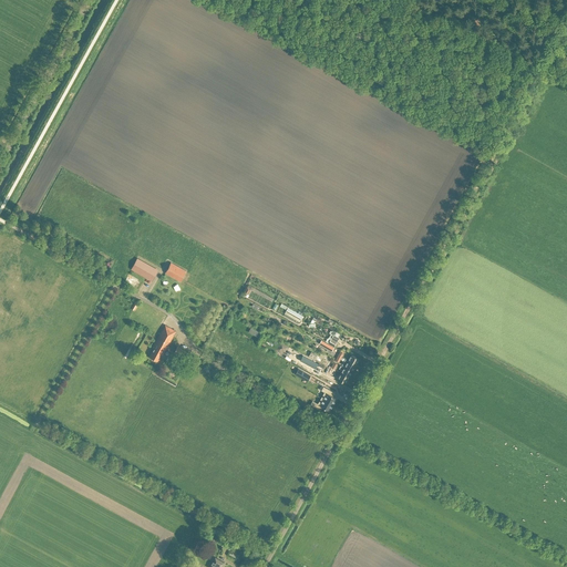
[(137,258),(131,269),(152,281),(158,270),(137,258)]
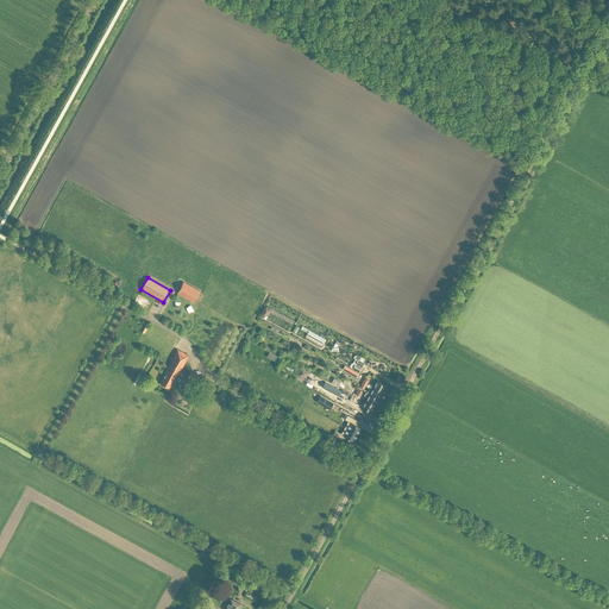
[(177,293),(194,302),(200,292),(183,282),(177,293)]
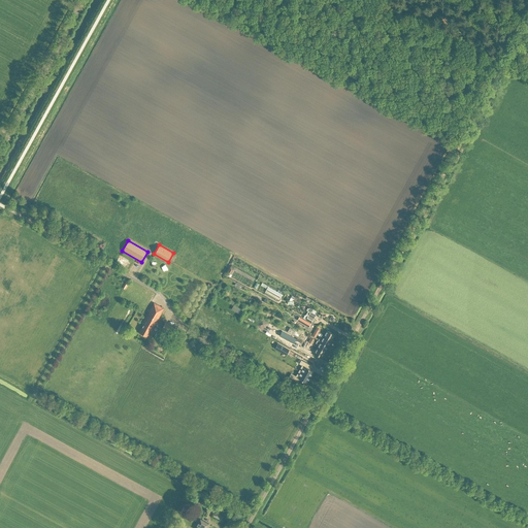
[(230,276),(235,267),(231,265),(227,272),(230,273),(229,275),(230,276)]
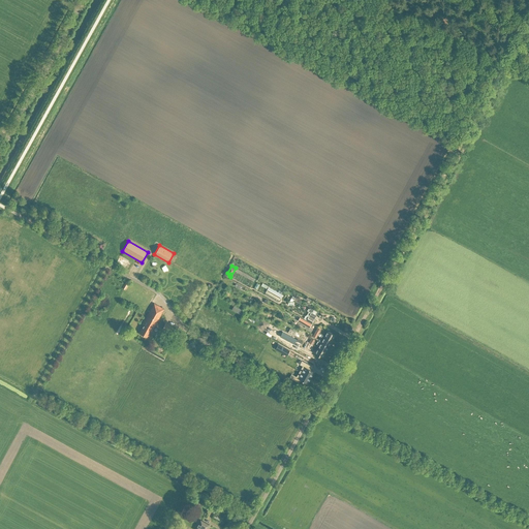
[(252,284),(256,278),(241,269),(239,272),(244,275),(242,278),(244,279),(242,282),(246,284),(246,283),(249,285),(250,283),(252,284)]
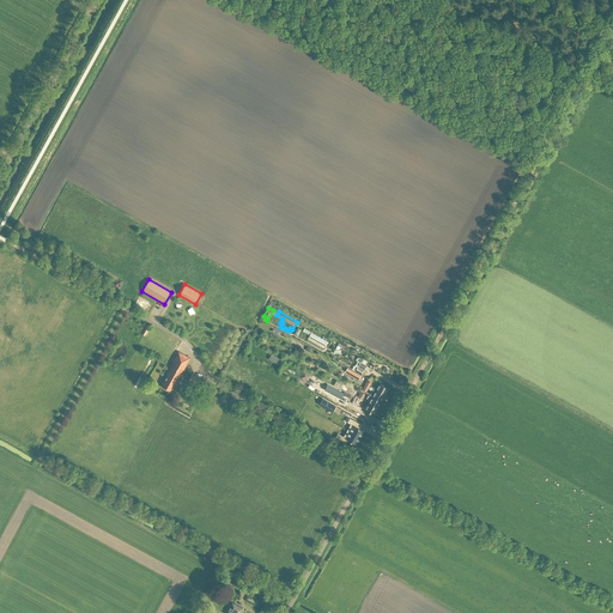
[(309,337),(308,339),(323,349),(327,341),(326,340),(322,339),(304,328),(303,332),(309,335),(309,337)]
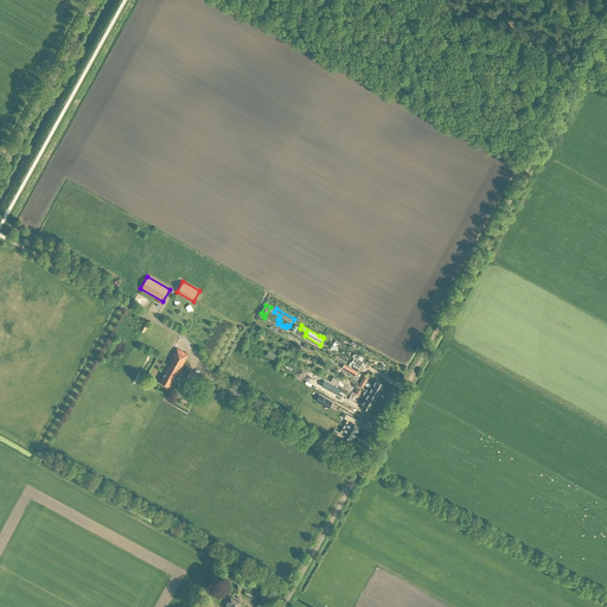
[(177,349),(171,359),(164,371),(165,372),(160,382),(168,387),(173,378),(174,379),(189,355),(177,349)]
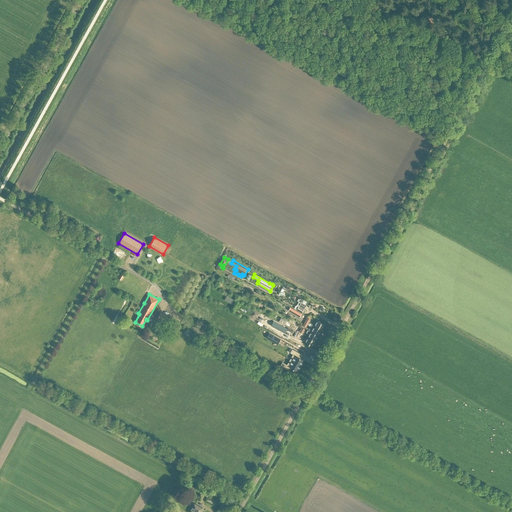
[(228,294),(225,299),(234,303),(236,299),(228,294)]
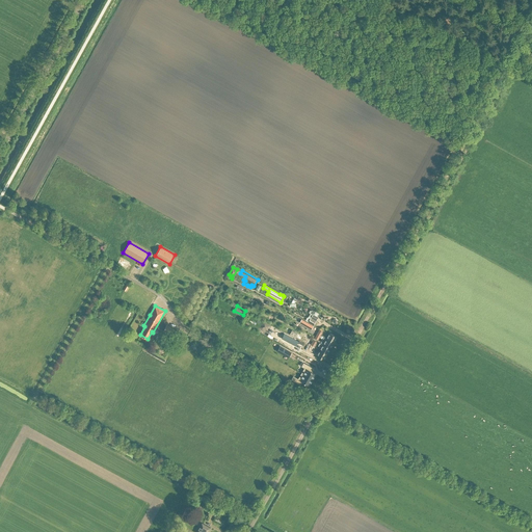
[(304,320),(313,325),(318,317),(320,319),(322,316),(312,310),(312,311),(310,310),(309,312),(310,313),(309,316),(306,318),(304,320)]
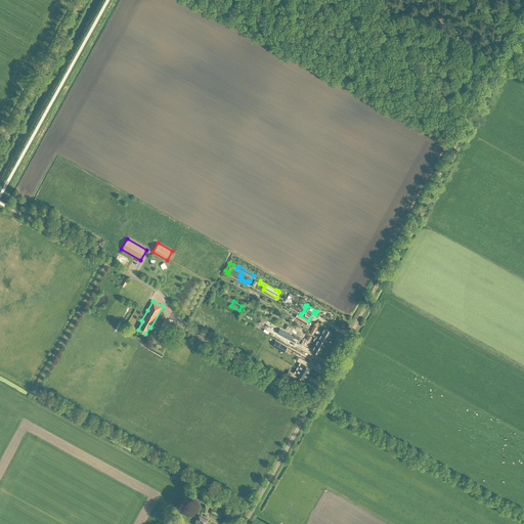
[(300,316),(298,319),(307,324),(308,321),(300,316)]
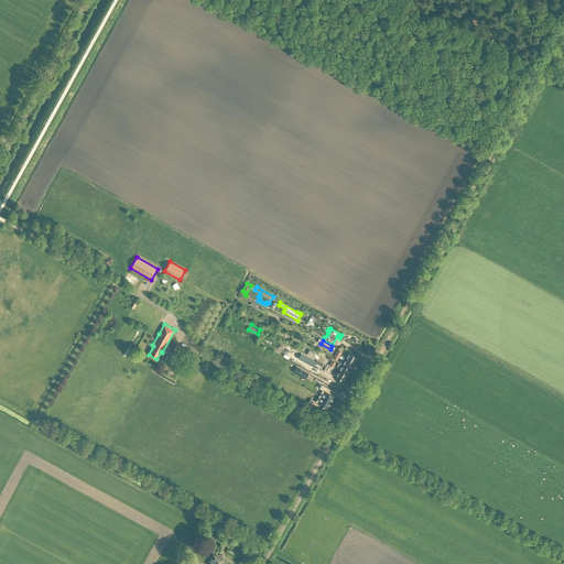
[(190,351),(176,344),(173,350),(186,358),(190,351)]
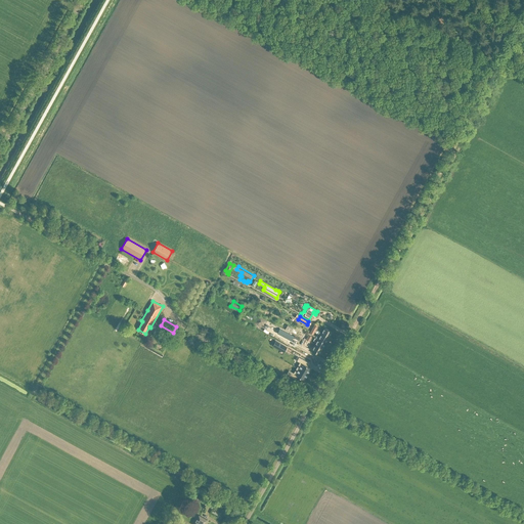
[(288,324),(286,328),(285,330),(301,338),(303,334),(295,330),(294,333),(292,331),(293,328),(288,324)]
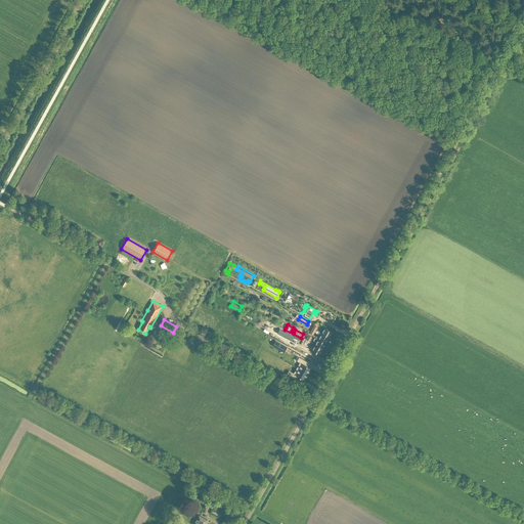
[(274,331),(288,338),(290,333),(276,325),(274,331)]
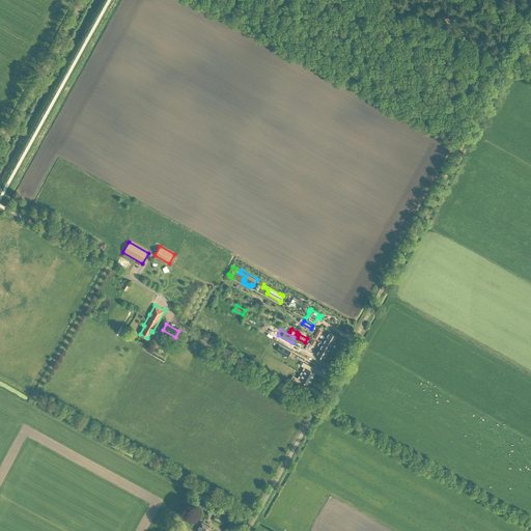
[(326,337),(333,341),(336,336),(329,332),(326,337)]
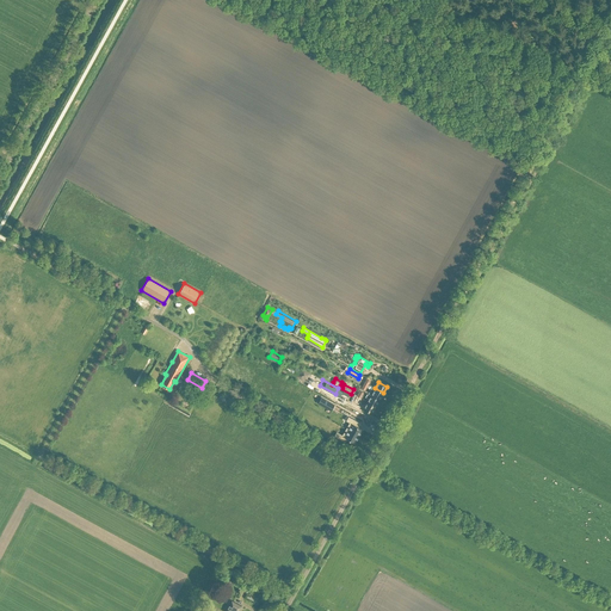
[(383,393),(375,388),(371,387),(368,393),(380,400),(383,393)]
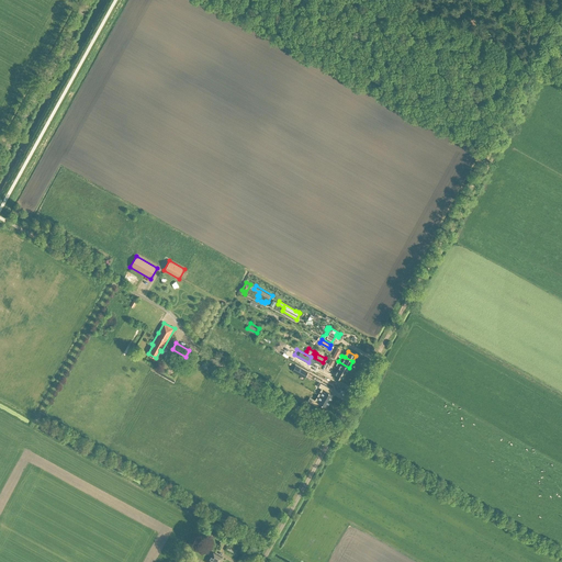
[(338,369),(346,373),(349,368),(338,361),(336,366),(339,367),(338,369)]
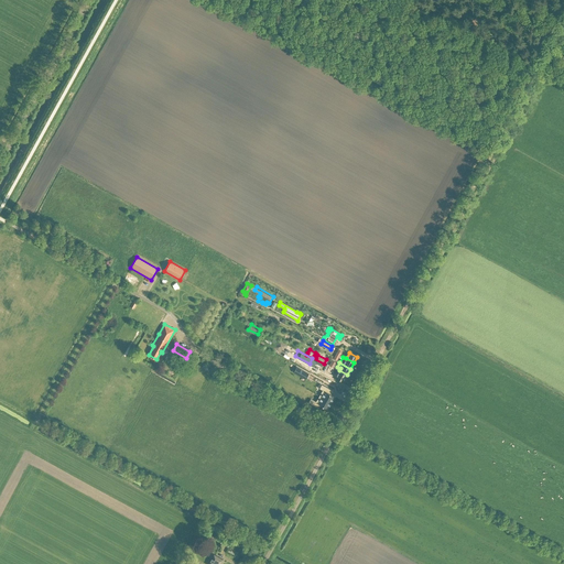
[(296,367),(293,372),(305,379),(308,373),(296,367)]
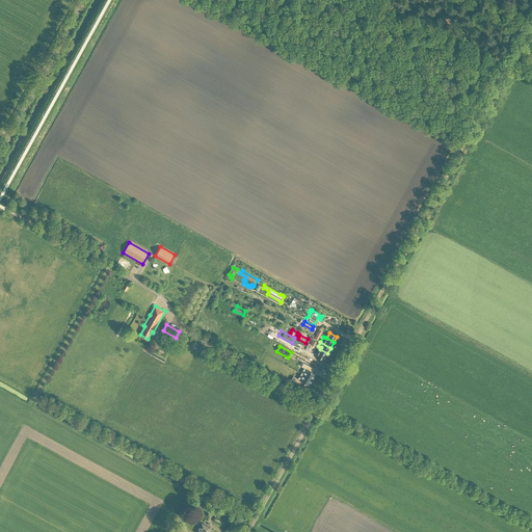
[(327,353),(320,349),(318,352),(316,352),(315,354),(323,360),(327,353)]
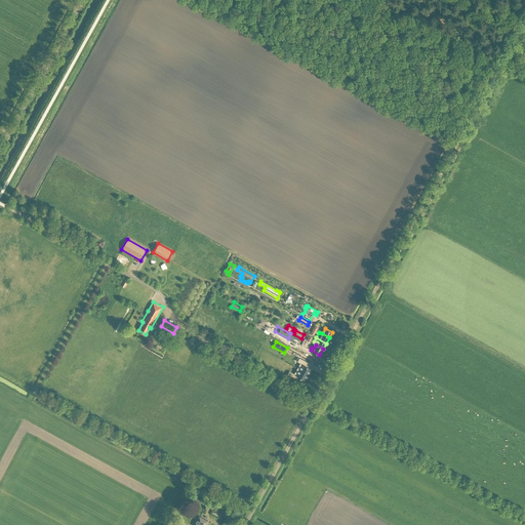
[(300,363),(297,368),(308,374),(311,369),(306,365),(307,362),(299,358),(297,361),(300,363)]
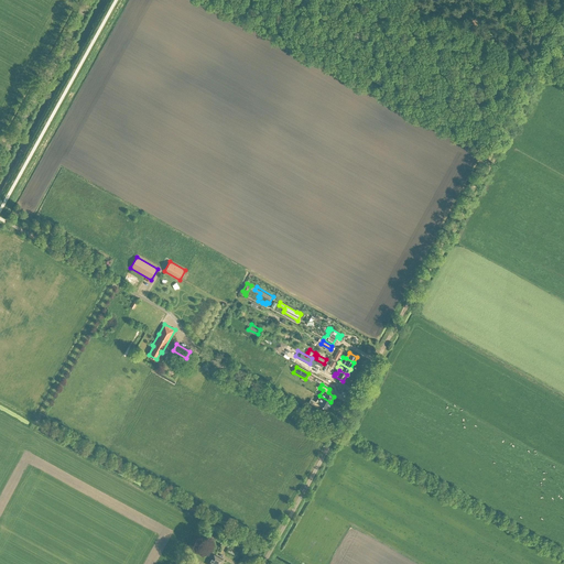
[(331,402),(320,396),(316,401),(311,399),(308,402),(318,408),(321,404),(327,409),(331,402)]
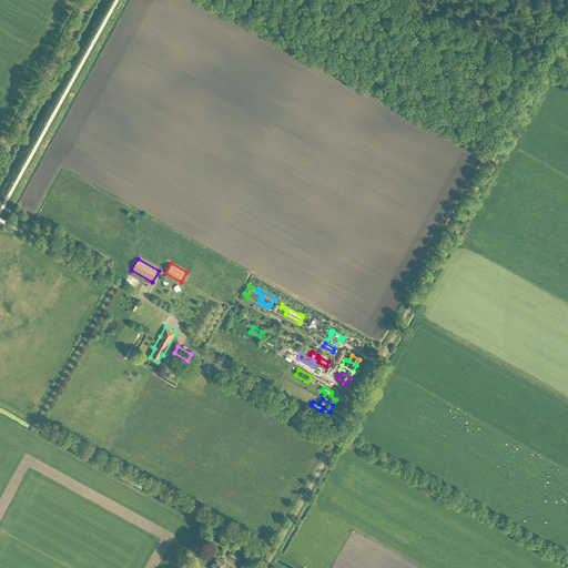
[(222,547),(229,550),(232,545),(225,541),(222,547)]
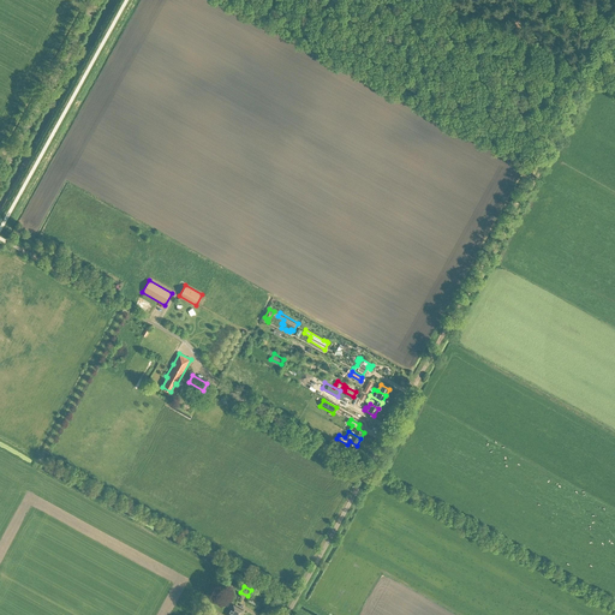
[(239,614),(243,609),(233,604),(226,614),(239,614)]
